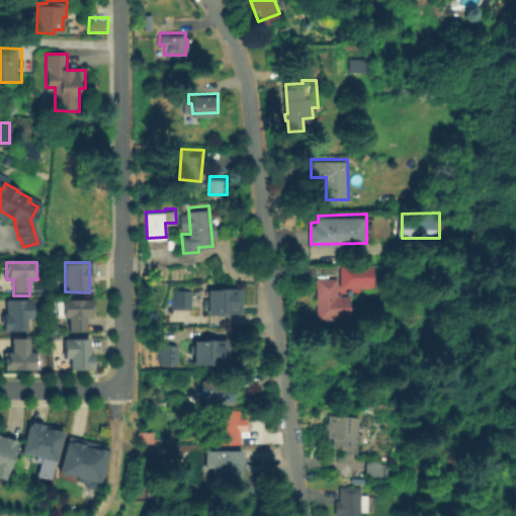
[(375,264),(375,285),(340,285),(340,263),(362,263),(362,264),(375,264)]
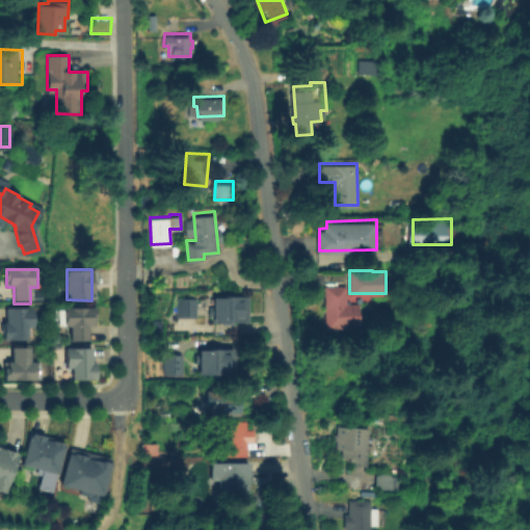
[(348,282),(348,300),(360,300),(361,325),(325,325),(325,283),(348,282)]
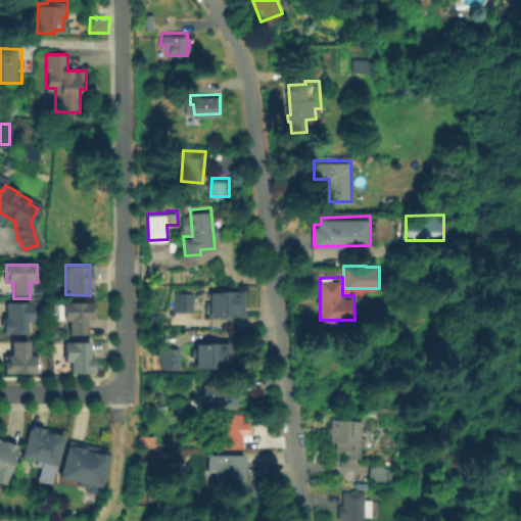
[(177,313),(177,292),(196,292),(196,313),(177,313)]
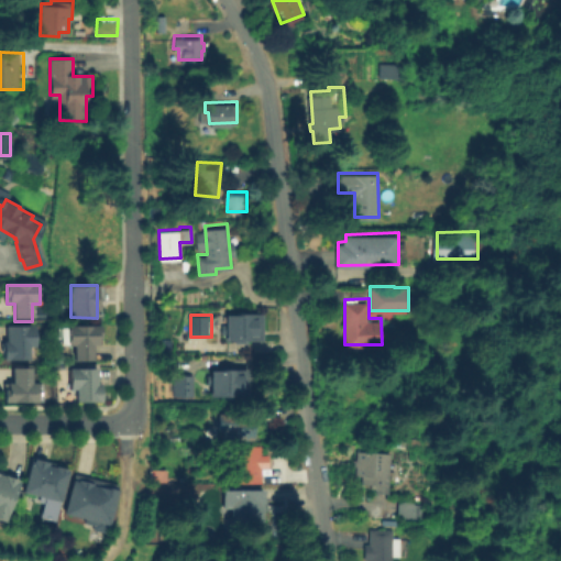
[(226,343),(226,315),(261,315),(261,343),(226,343)]
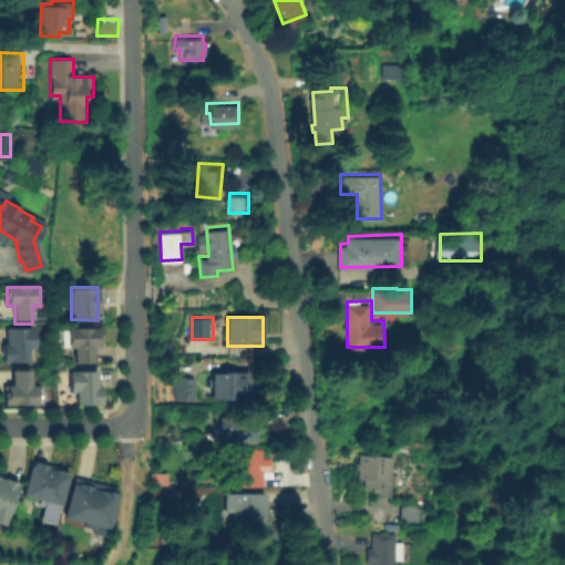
[(95,347),(95,365),(78,365),(78,347),(72,347),(72,328),(103,328),(102,347),(95,347)]
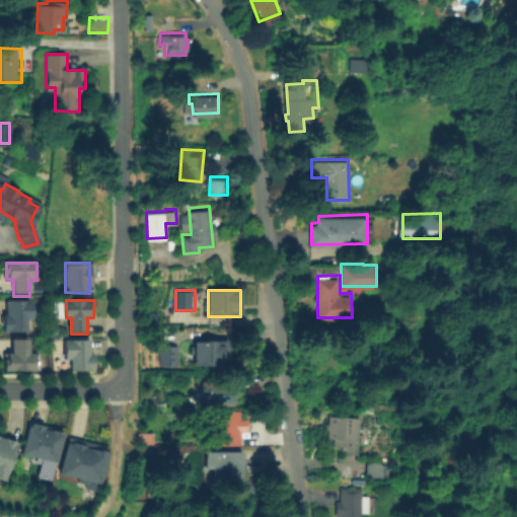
[(25,333),(6,333),(6,302),(32,302),(32,321),(25,321),(25,333)]
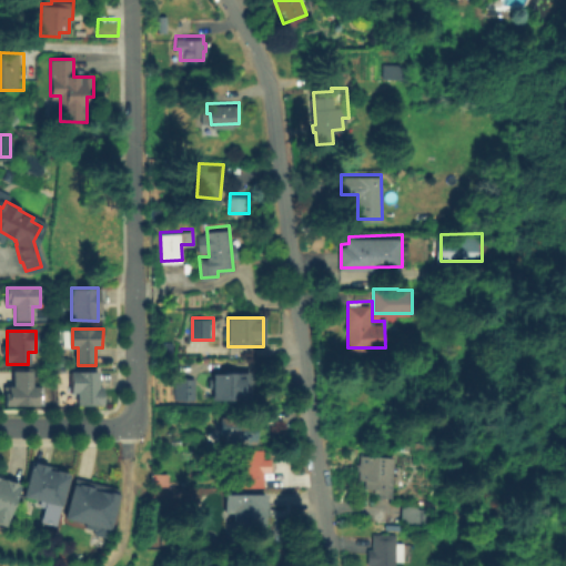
[(32,372),(32,390),(38,390),(38,410),(7,410),(7,390),(13,390),(13,372),(32,372)]
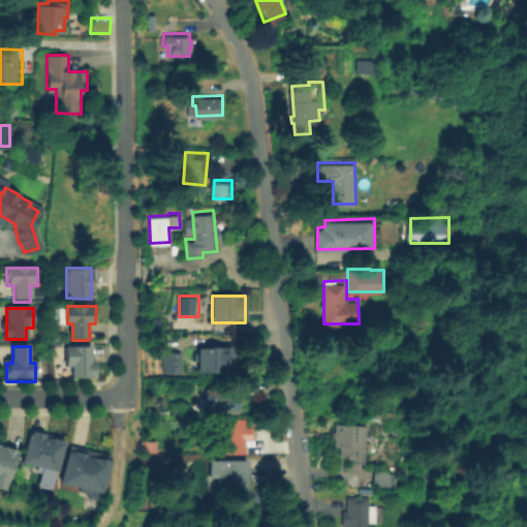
[(92,348),(92,365),(97,365),(97,380),(75,380),(75,365),(67,365),(67,348),(92,348)]
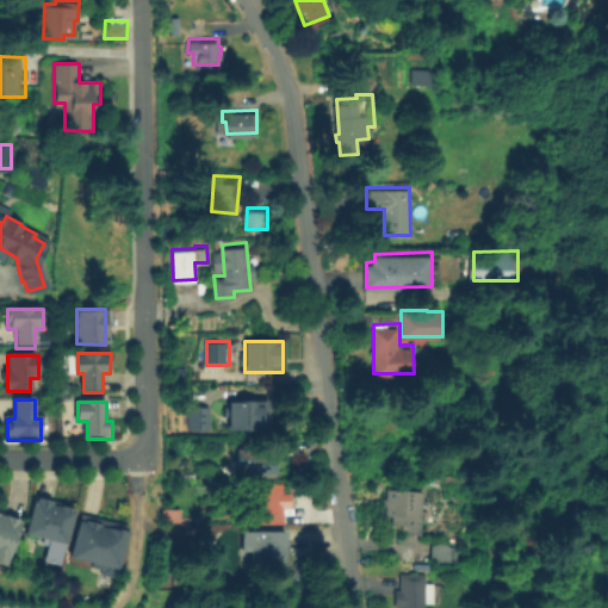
[(227,432),(227,402),(259,402),(259,432),(227,432)]
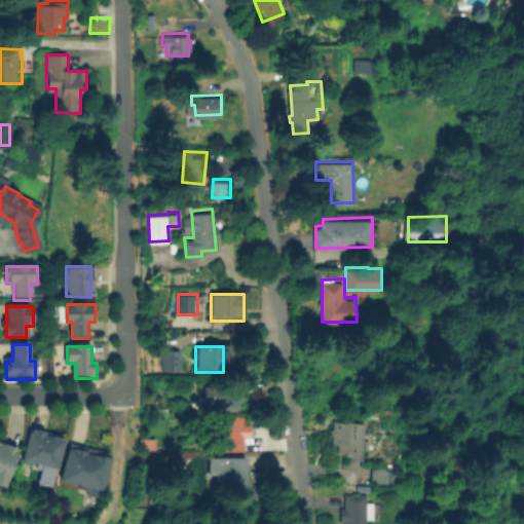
[(161,370),(161,349),(181,350),(181,370),(161,370)]
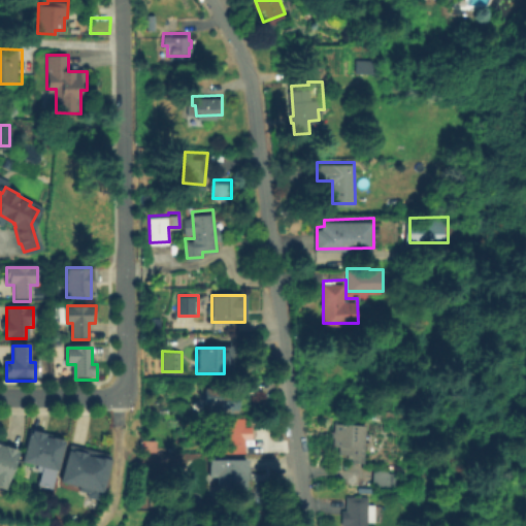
[(205,412),(205,389),(240,389),(240,412),(205,412)]
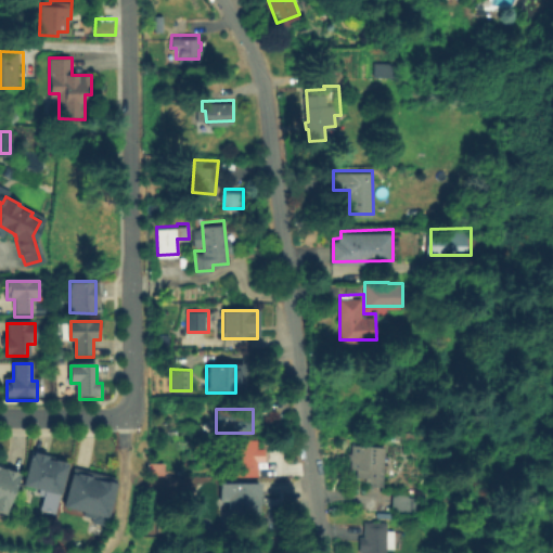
[(259,464),(259,474),(238,474),(238,438),(259,438),(259,451),(262,452),(262,464),(259,464)]
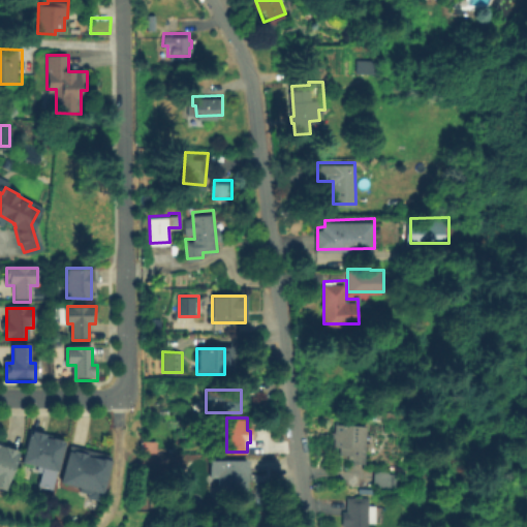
[(368,423),(368,431),(375,431),(374,446),(367,445),(365,461),(354,461),(354,453),(341,452),(342,444),(336,444),(337,435),(334,435),(335,429),(337,430),(338,421),(368,423)]
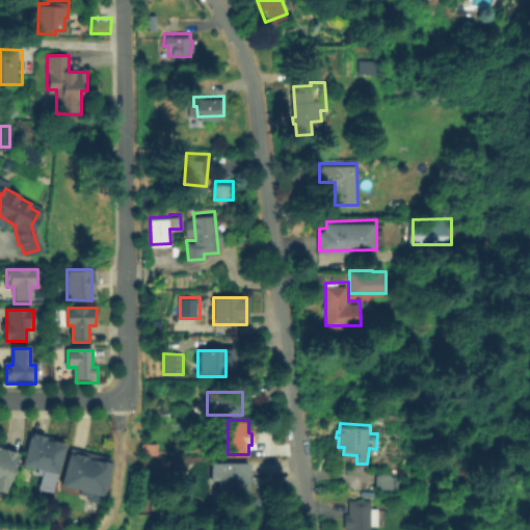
[(24,468),(32,439),(65,448),(57,477),(24,468)]
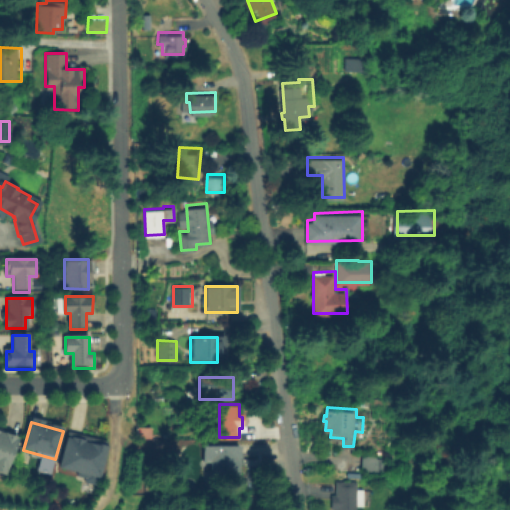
[(0,431),(19,439),(4,479),(0,477),(0,431)]
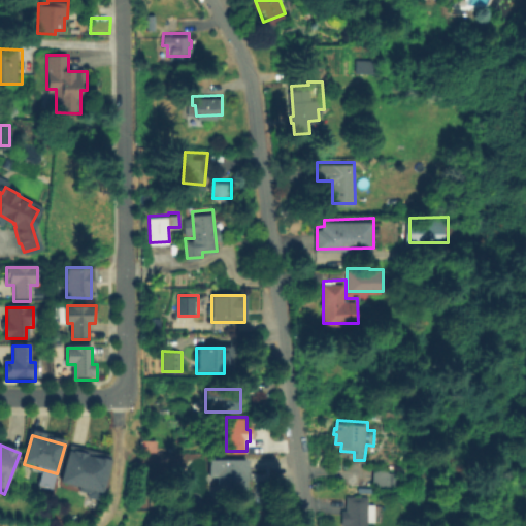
[(62,484),(72,447),(109,457),(100,494),(62,484)]
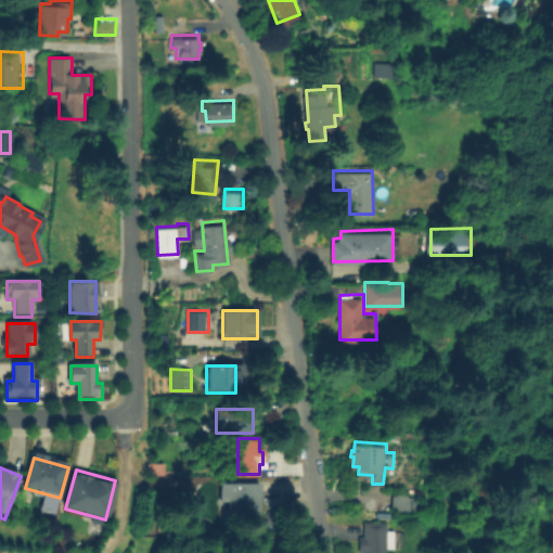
[(260,477),(259,508),(241,508),(242,497),(238,497),(238,477),(260,477)]
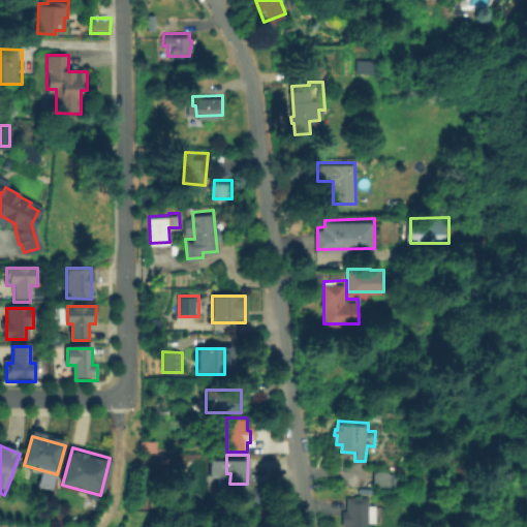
[(390,468),(389,484),(380,484),(381,485),(365,484),(366,465),(382,466),(381,468),(390,468)]
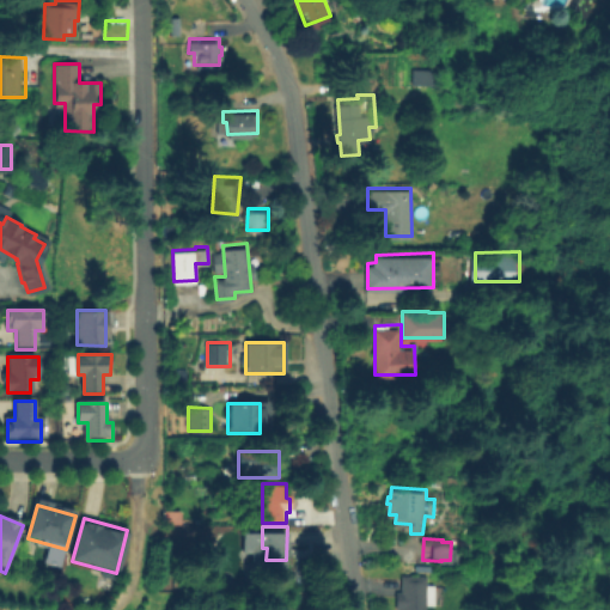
[(435,586),(435,597),(427,597),(427,608),(431,608),(431,609),(402,609),(402,605),(397,605),(397,590),(403,590),(403,572),(428,573),(427,586),(435,586)]
